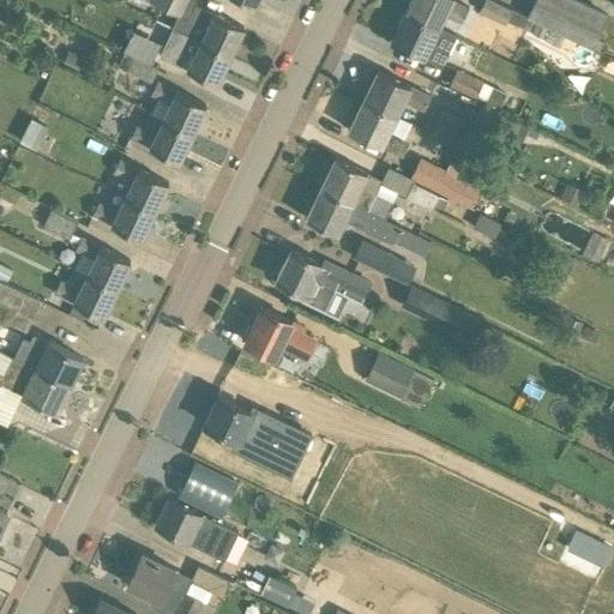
[(152,0),(151,2),(178,16),(172,28),(200,42),(200,41),(230,55),(245,28),(215,13),(196,4),(198,0),(152,0)]
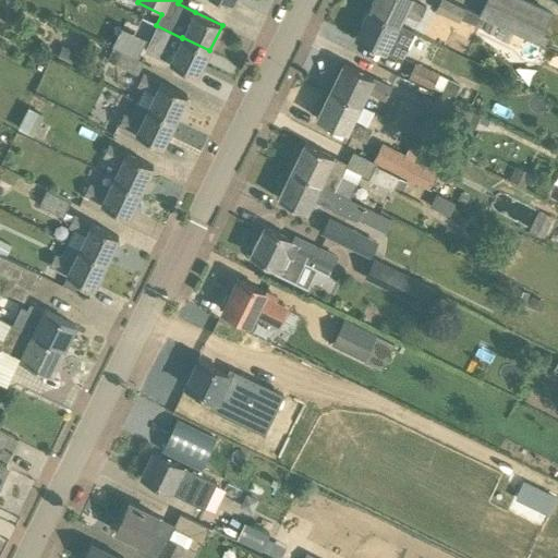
[(374,0),(370,11),(399,25),(404,13),(421,21),(427,8),(412,0),(374,0)]
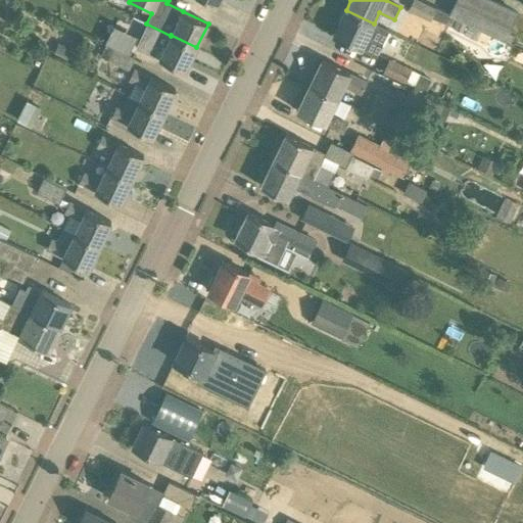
[(456,16),(449,13),(436,7),(436,8),(420,0),(413,0),(409,9),(431,20),(432,17),(450,27),(456,16)]
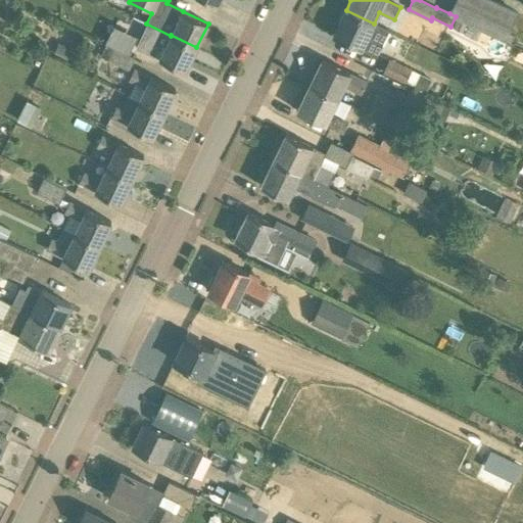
[(456,0),(449,13),(456,16),(505,41),(518,13),(490,0),(456,0)]
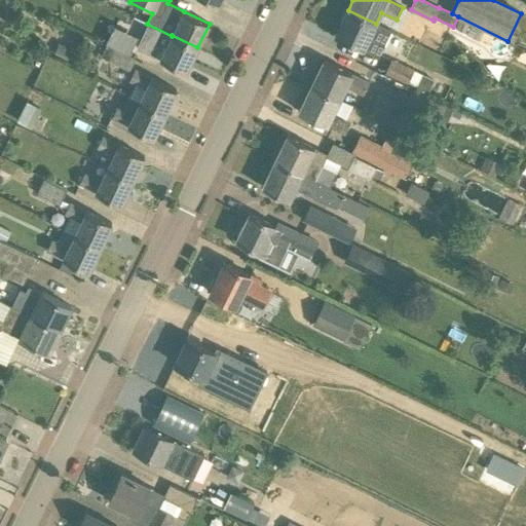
[(376,24),(348,10),(335,37),(363,50),(364,48),(375,54),(381,43),(384,44),(391,31),(376,24)]
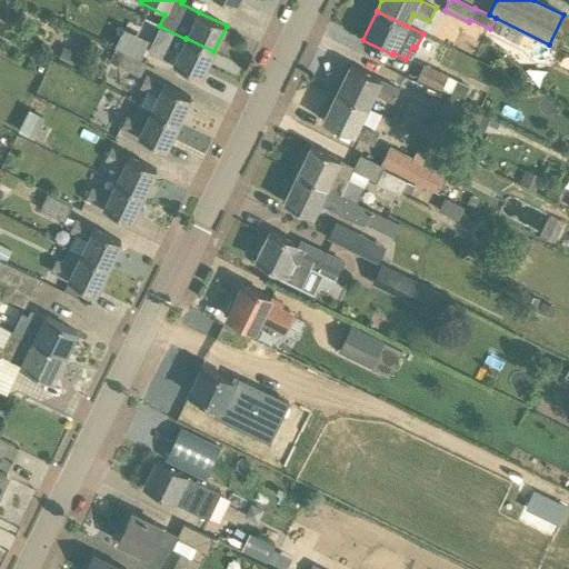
[(497,20),(491,32),(503,38),(509,26),(497,20)]
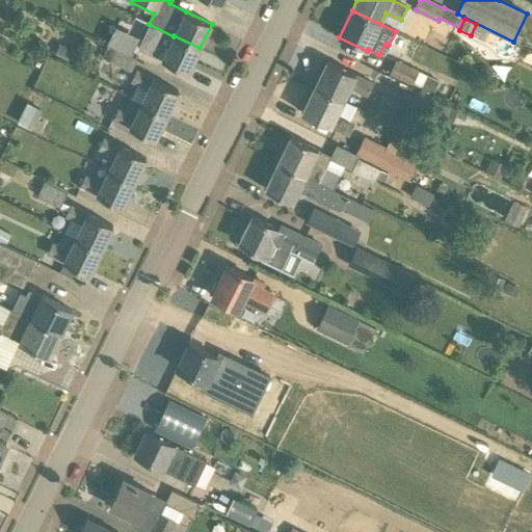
[(108,44),(130,55),(135,43),(114,32),(108,44)]
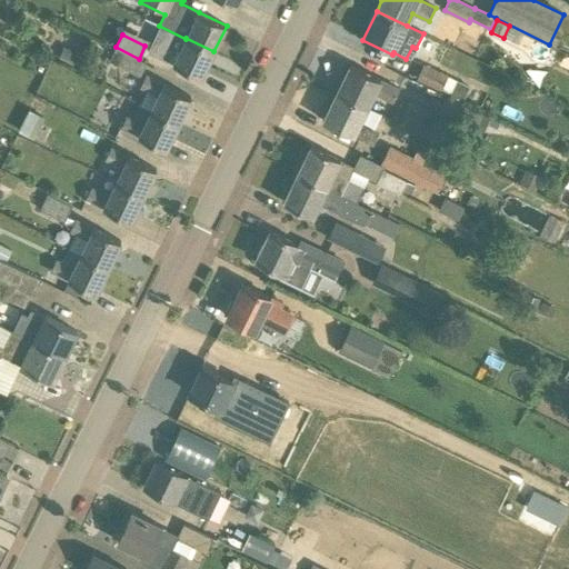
[(201,78),(213,51),(186,38),(186,39),(179,53),(161,45),(156,55),(175,63),(173,65),(201,78)]
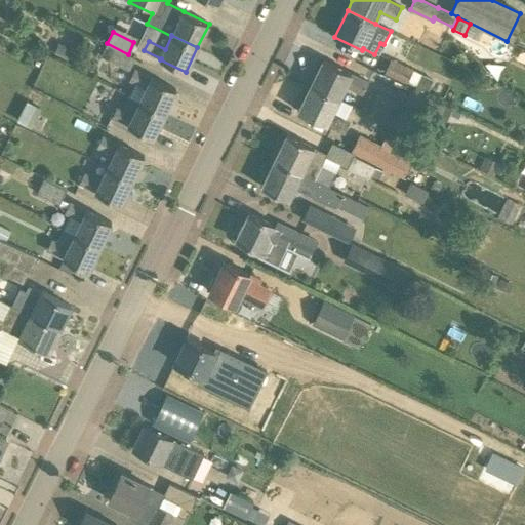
[(68,62),(73,50),(59,43),(53,54),(68,62)]
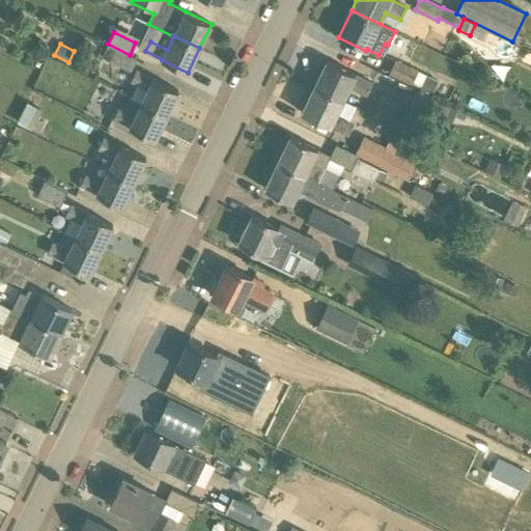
[(108,47),(102,59),(130,73),(136,60),(108,47)]
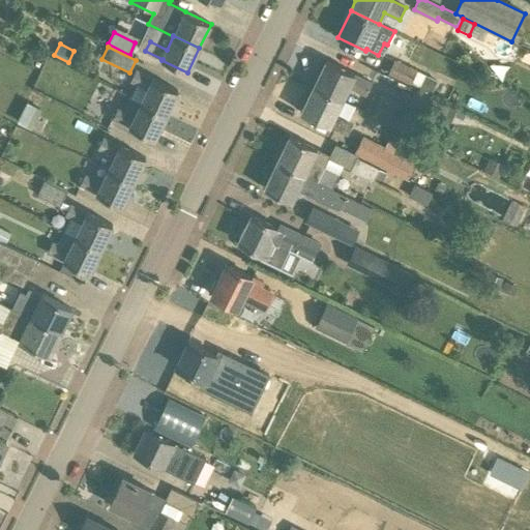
[(436,67),(442,53),(430,49),(423,63),(436,67)]
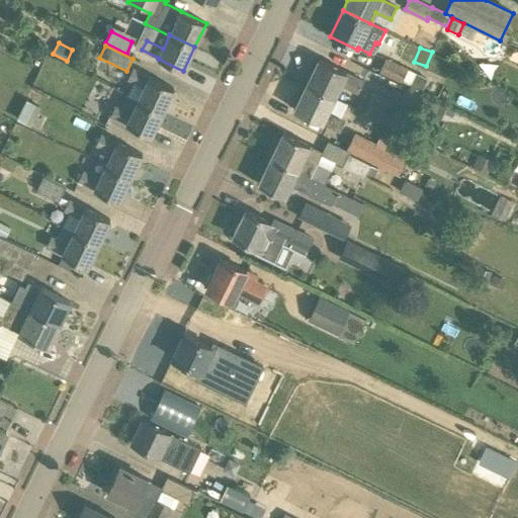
[(307,85),(334,97),(340,85),(358,93),(363,82),(345,73),(346,72),(319,59),(307,85)]
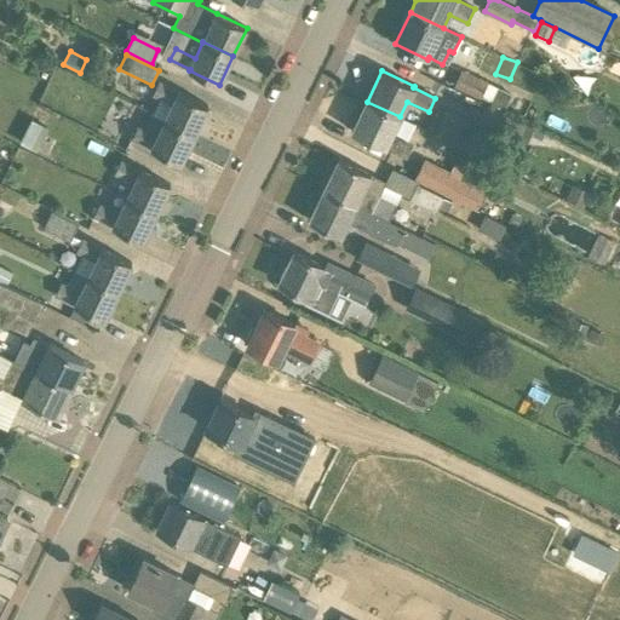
[(454,86),(481,98),(487,84),(461,72),(454,86)]
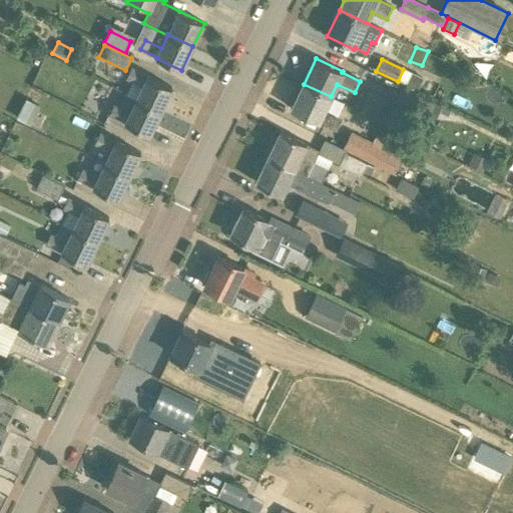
[(136,99),(161,111),(172,87),(148,76),(147,76),(131,68),(127,77),(143,85),(136,99)]
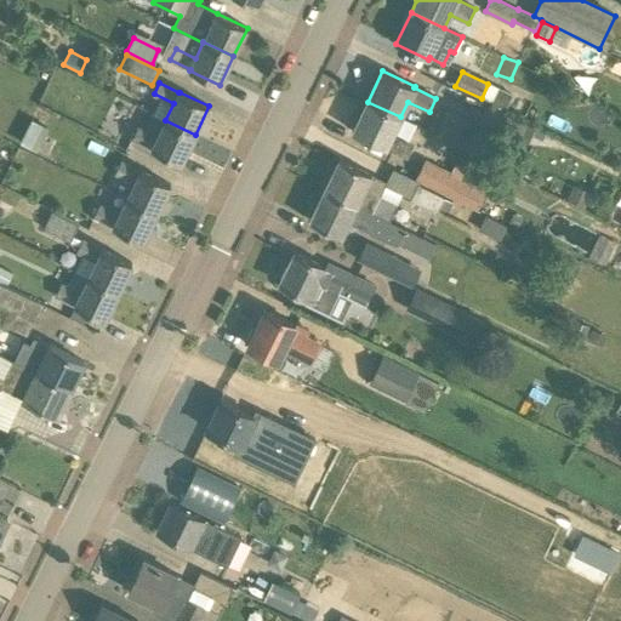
[(499,89),(491,102),(506,109),(513,95),(499,89)]
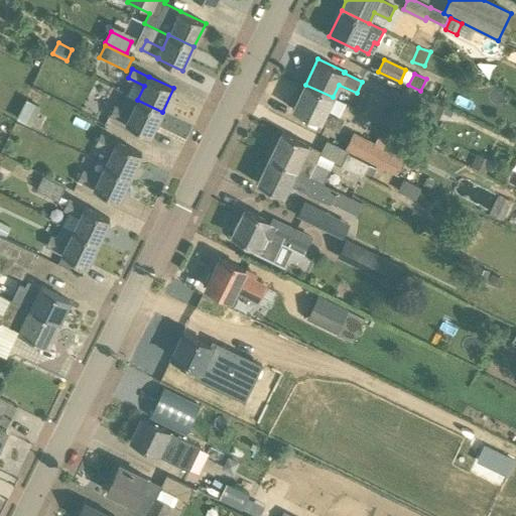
[(333,97),(305,85),(292,110),(319,123),(319,122),(338,130),(343,120),(340,118),(347,104),(333,97)]
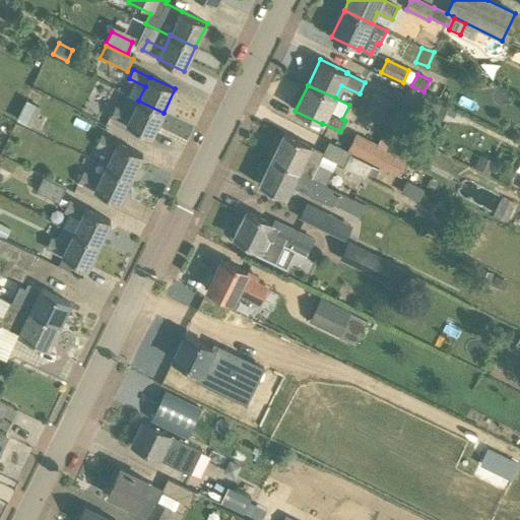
[(407,89),(401,103),(439,121),(445,108),(407,89)]
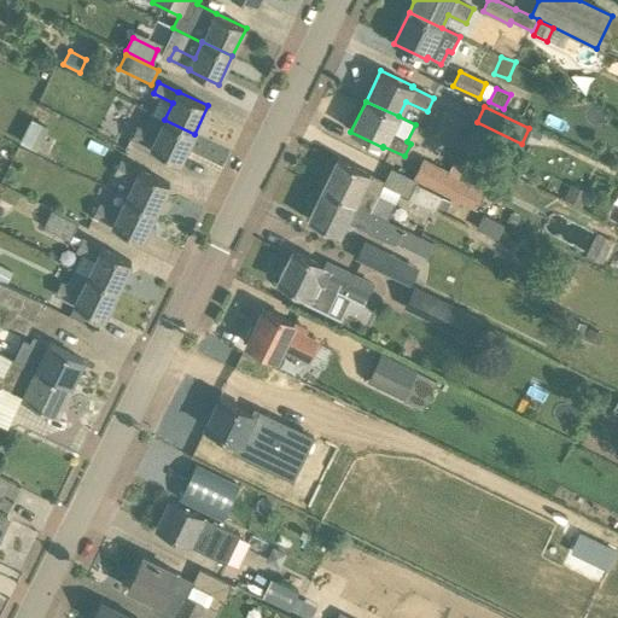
[(437,109),(425,130),(455,146),(467,124),(437,109)]
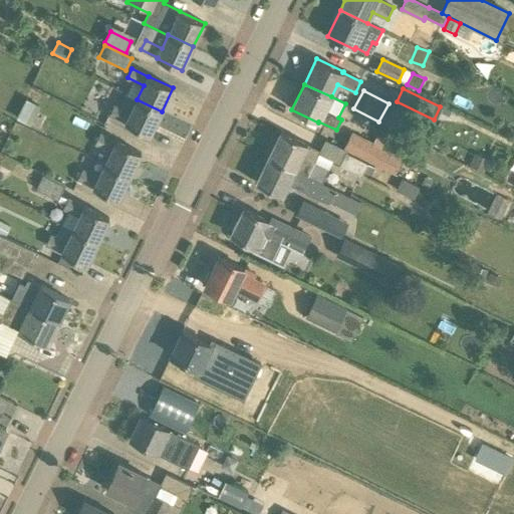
[(162,111),(137,99),(125,94),(119,108),(113,105),(109,114),(125,122),(125,123),(150,136),(162,111)]
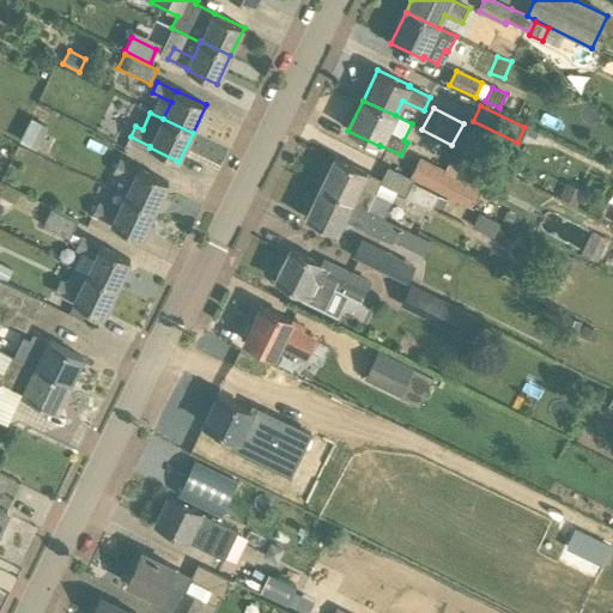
[(18,138),(35,146),(44,123),(28,116),(18,138)]
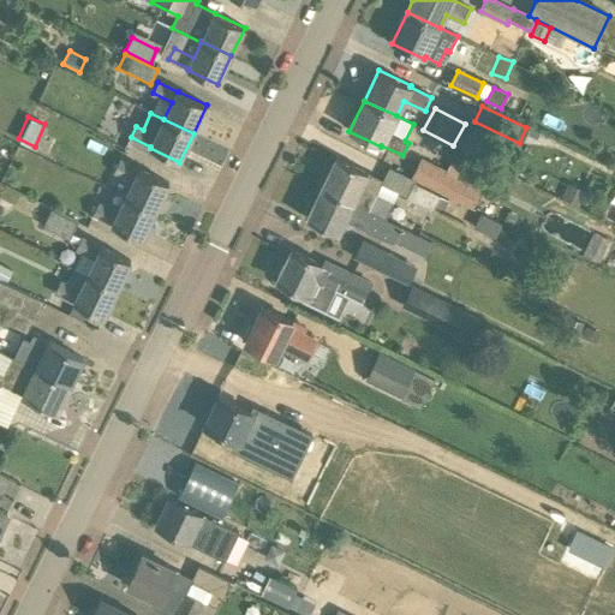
[(400,187),(383,180),(336,157),(321,187),(368,210),(369,209),(386,218),(400,187)]
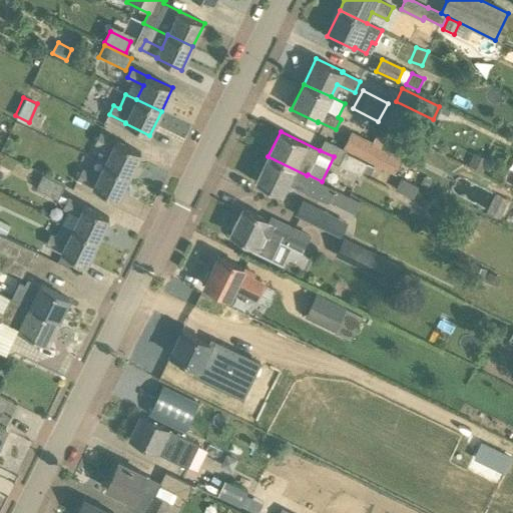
[(111,150),(105,164),(129,176),(141,152),(116,141),(100,133),(95,142),(111,150)]
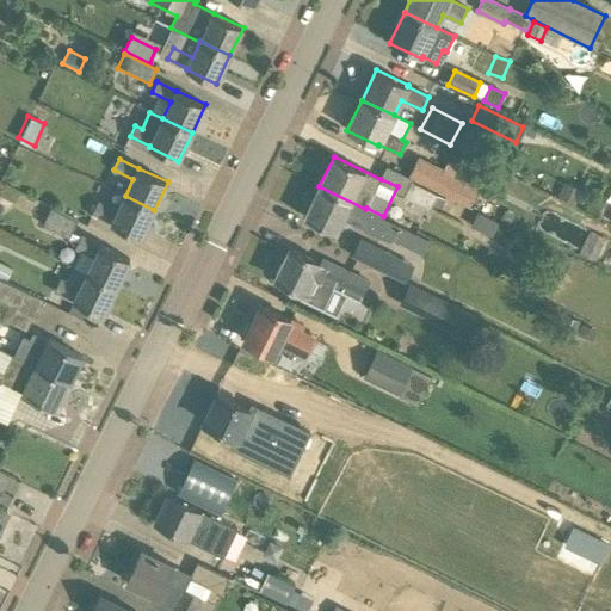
[(413,178),(438,191),(462,203),(471,183),(444,170),(423,159),(413,178)]
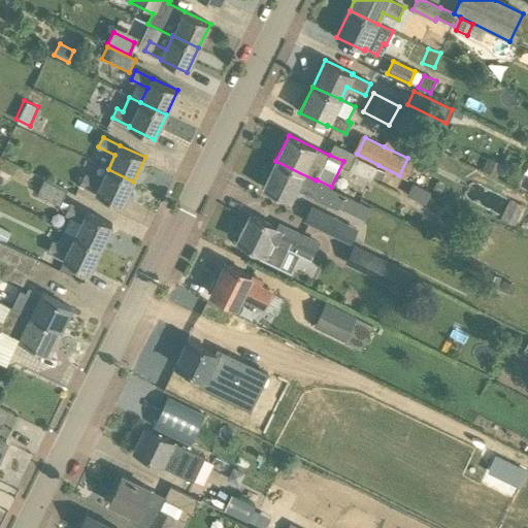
[(357,154),(349,169),(371,180),(378,165),(357,154)]
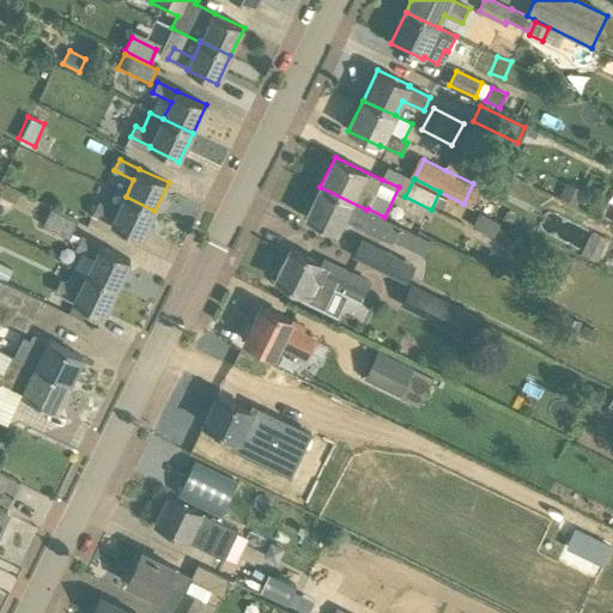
[(568,183),(560,198),(578,206),(586,192),(568,183)]
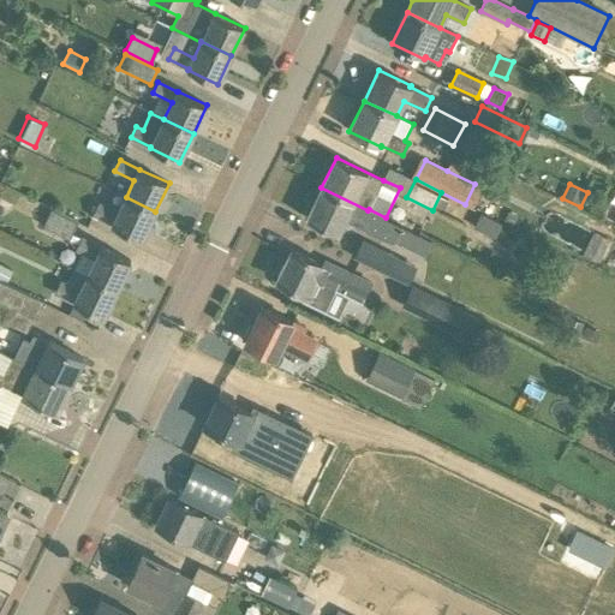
[(386,218),(369,209),(368,210),(321,187),(306,219),(338,234),(345,218),(393,242),(394,238),(423,252),(430,239),(386,218)]
